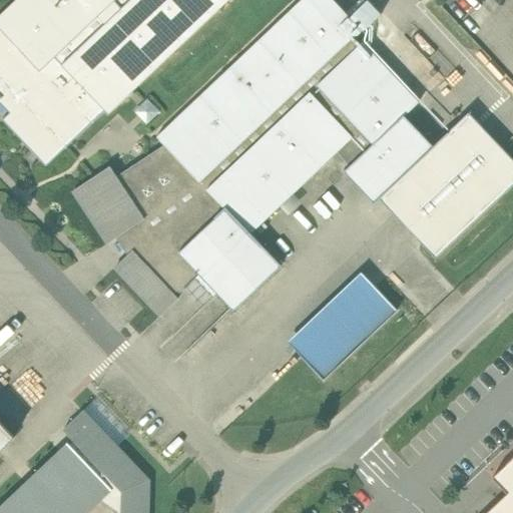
[(15,0),(0,15),(0,28),(39,71),(54,57),(104,110),(107,113),(227,0),(15,0)]
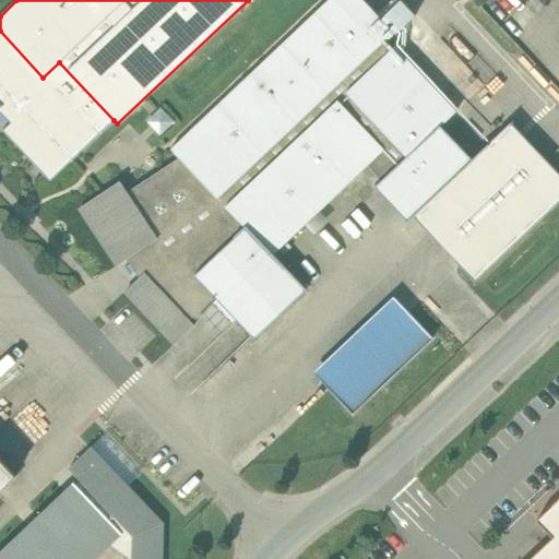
[(364,0),(328,0),(170,149),(179,157),(245,226),(246,225),(274,253),(367,166),(381,180),(440,125),(441,126),(458,110),(395,45),(392,48),(385,40),(394,32),(364,0)]
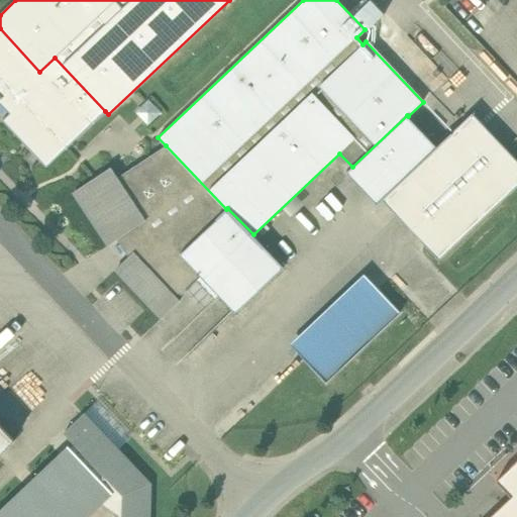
[(39,72),(0,28),(0,103),(1,104),(0,104),(0,111),(2,114),(7,111),(10,113),(3,120),(46,167),(105,111),(55,58),(39,72)]
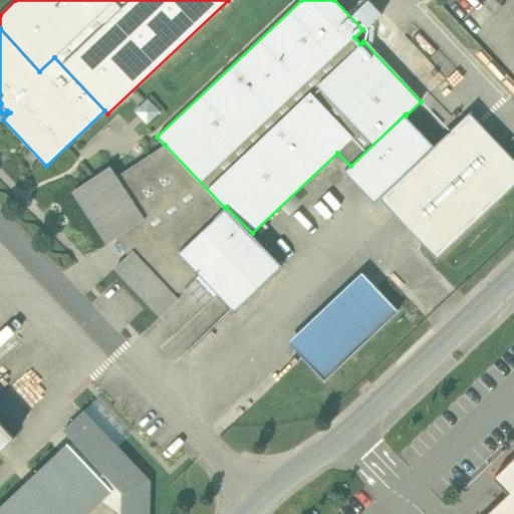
[(513,159),(470,112),(434,146),(435,147),(380,199),(437,258),(513,185),(513,159)]
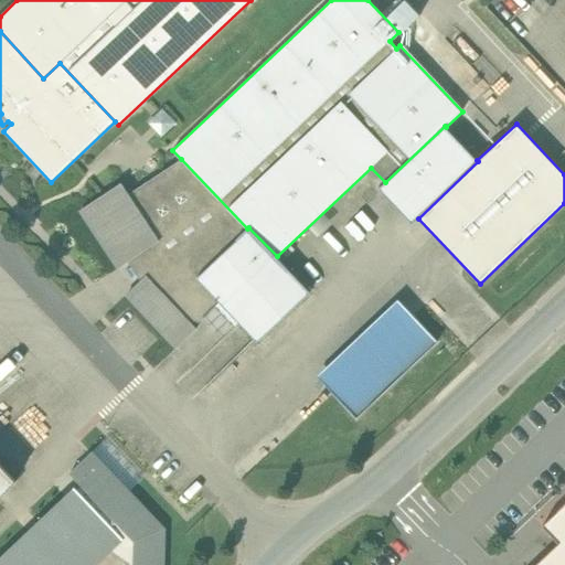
[(385,182),(379,188),(413,224),(418,219),(478,161),(477,160),(446,127),(445,126),(385,182)]
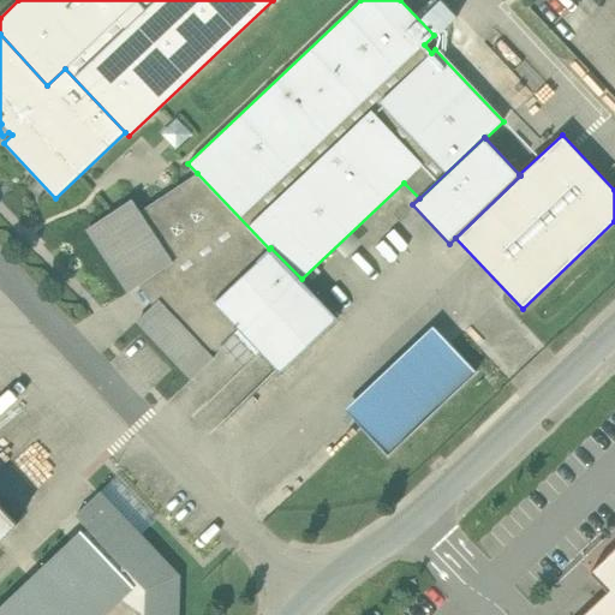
[(197,173),(139,212),(132,199),(88,228),(130,291),(139,285),(143,290),(138,293),(144,302),(149,299),(154,305),(138,320),(193,377),(214,358),(209,352),(214,348),(216,351),(239,329),(214,302),(269,249),(197,173)]
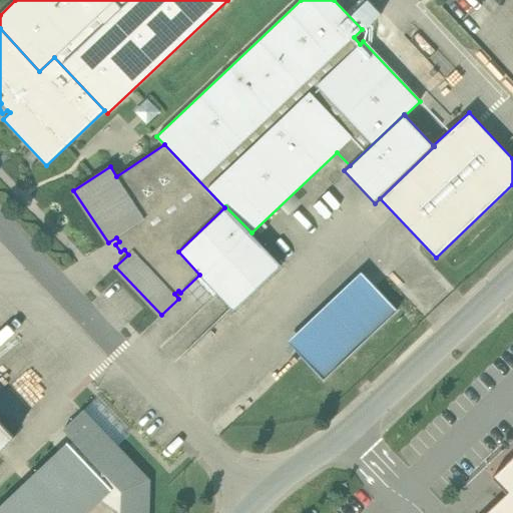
[(224,207),(178,251),(199,275),(233,311),(282,266),(251,232),(225,206),(224,207)]
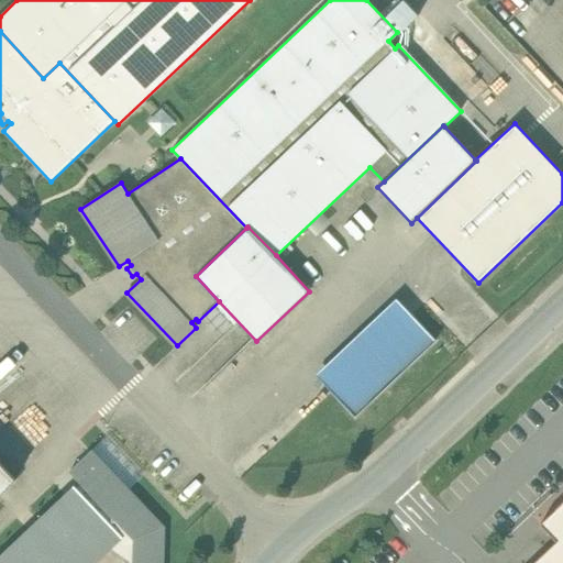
[(397,298),(316,374),(355,416),(437,340),(397,298)]
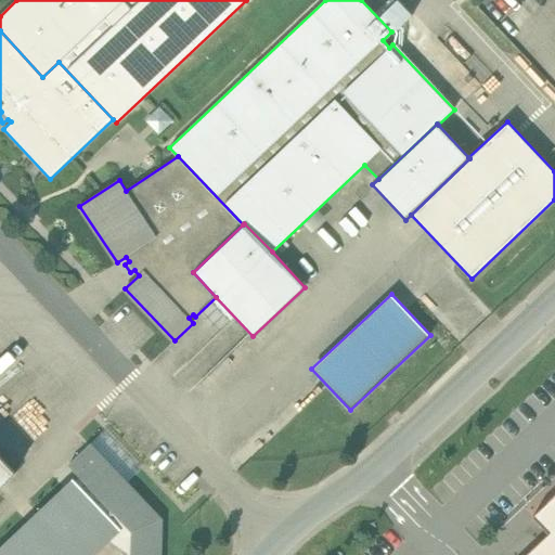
[(158,554),(160,519),(90,444),(68,464),(79,475),(75,480),(120,528),(108,540),(129,554),(158,554)]
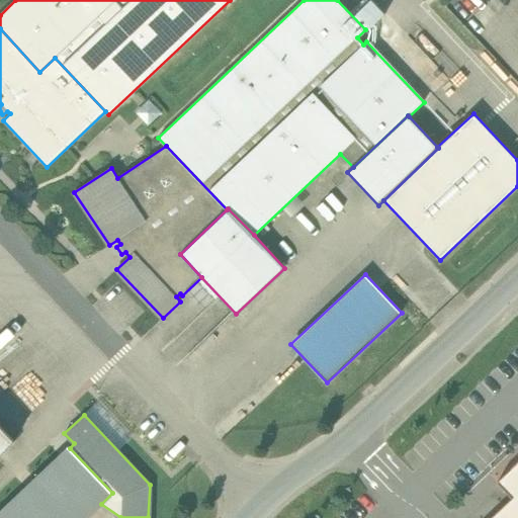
[(0,454),(15,441),(0,424),(0,454)]
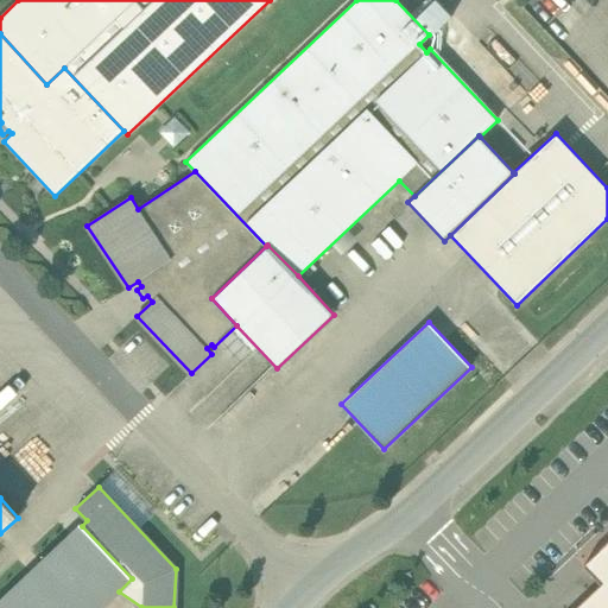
[(80,524),(0,599),(0,607),(100,607),(119,591),(132,578),(82,526),(80,524)]
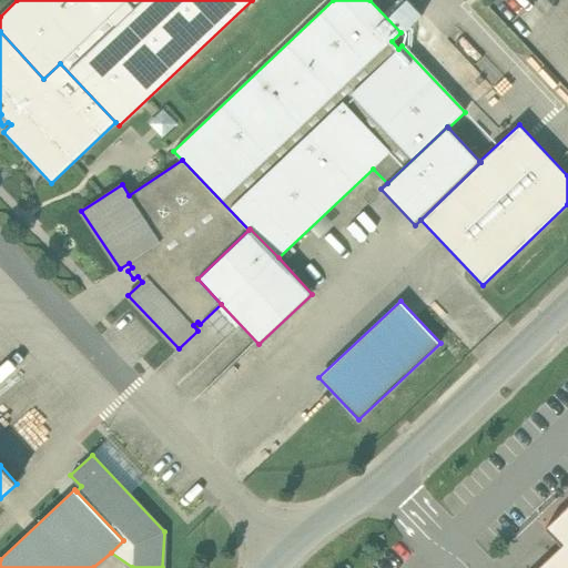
[(567,507),(546,528),(561,546),(567,540),(567,507)]
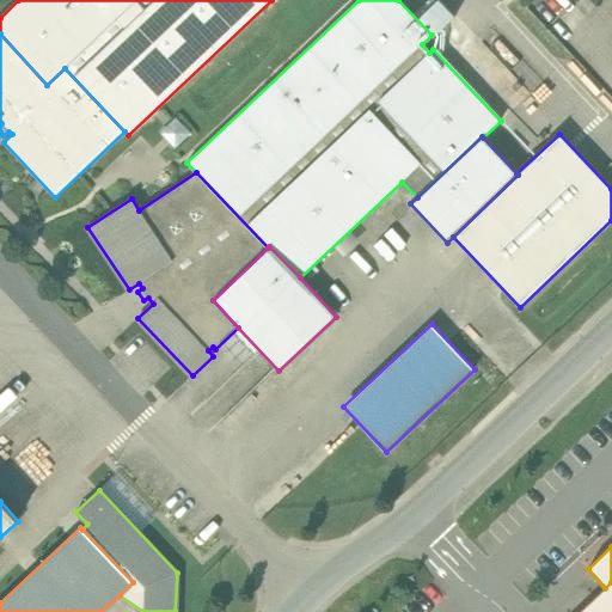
[(611,611),(611,582),(605,588),(580,611),(611,611)]
